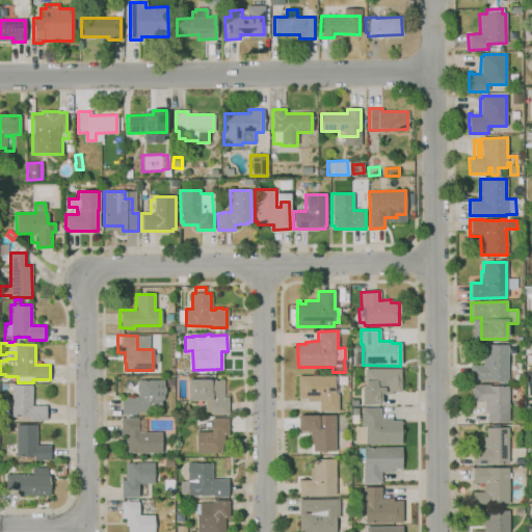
[(506,383),(497,383),(497,381),(471,381),(471,365),(481,366),(481,353),(484,353),(484,345),(508,345),(508,380),(506,380),(506,383)]
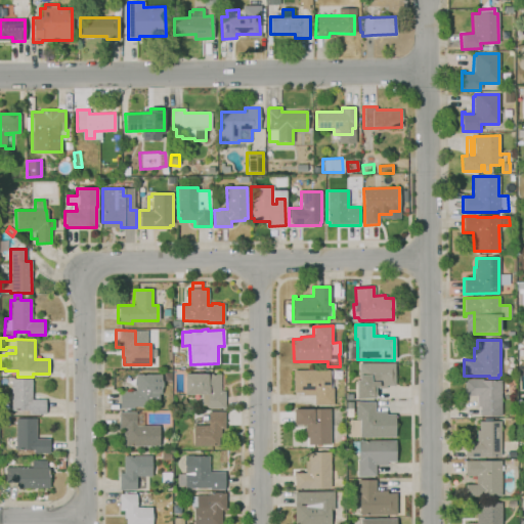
[(356,398),(355,380),(359,380),(358,363),(394,362),(394,386),(386,386),(386,388),(374,389),(374,398),(356,398)]
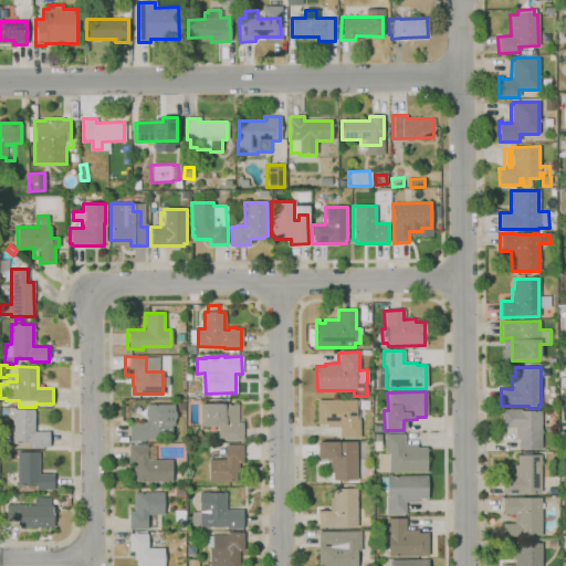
[(359,438),(339,438),(339,427),(326,427),(326,425),(316,425),(316,400),(355,399),(355,419),(359,419),(359,438)]
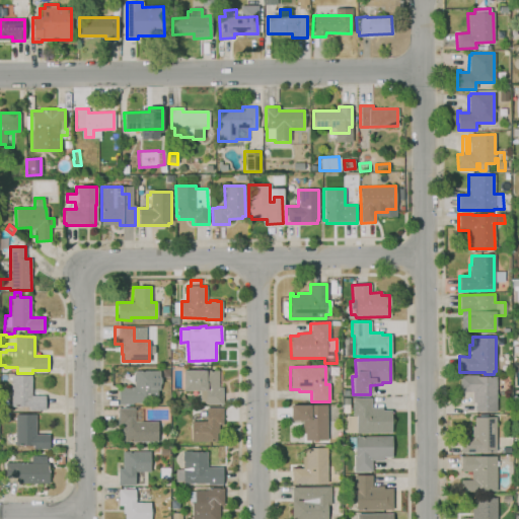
[(133,404),(118,404),(118,386),(134,386),(134,370),(159,370),(159,390),(157,390),(157,402),(133,402),(133,404)]
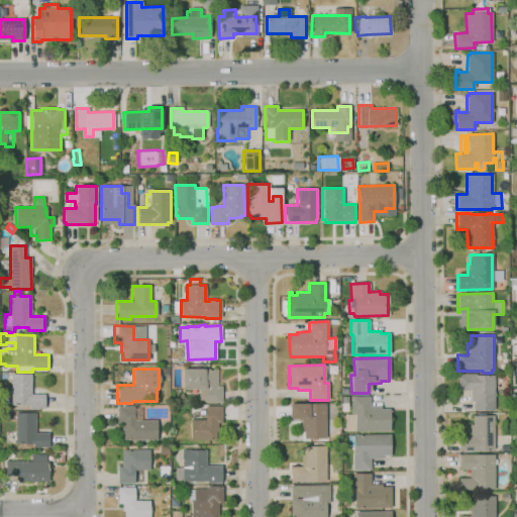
[(221,403),(204,403),(204,401),(198,401),(198,389),(183,389),(182,370),(184,370),(217,369),(217,386),(221,386),(221,403)]
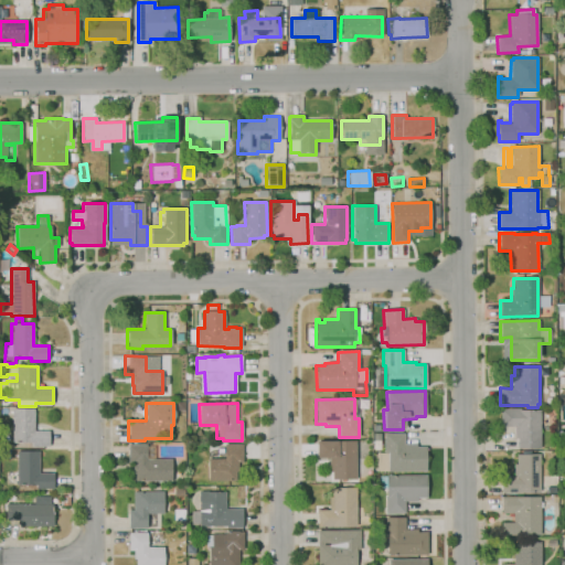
[(49,447),(31,447),(31,444),(12,444),(12,408),(33,408),(34,430),(49,430),(49,447)]
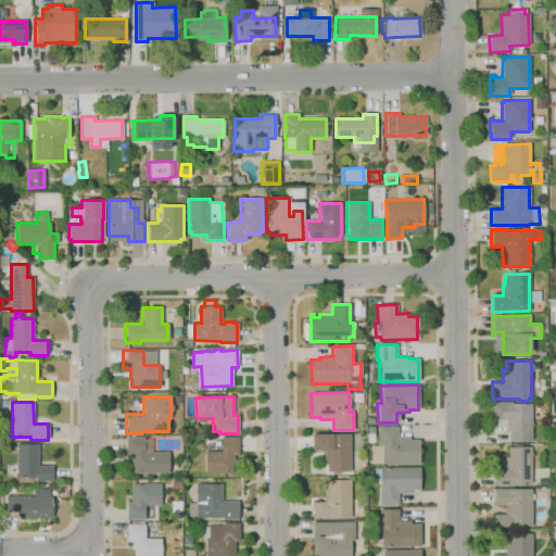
[(531,442),(508,442),(508,431),(505,431),(505,420),(492,420),(492,402),(512,402),(512,403),(531,403),(531,442)]
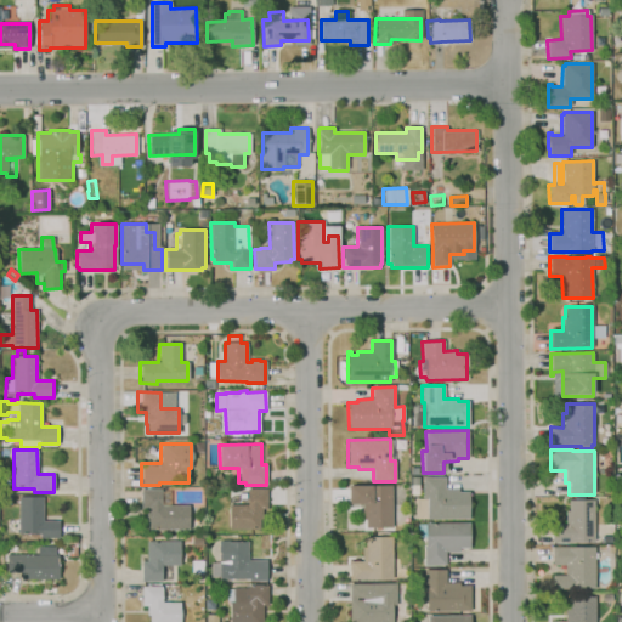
[(427,519),(427,518),(414,518),(413,498),(423,498),(422,478),(445,478),(445,488),(458,488),(458,492),(469,491),(469,518),(427,519)]
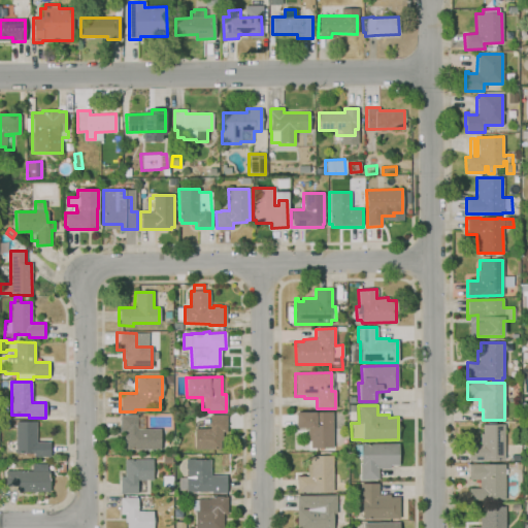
[(332,449),(309,449),(309,439),(307,439),(307,428),(296,428),(296,414),(314,414),(314,413),(332,413),(332,449)]
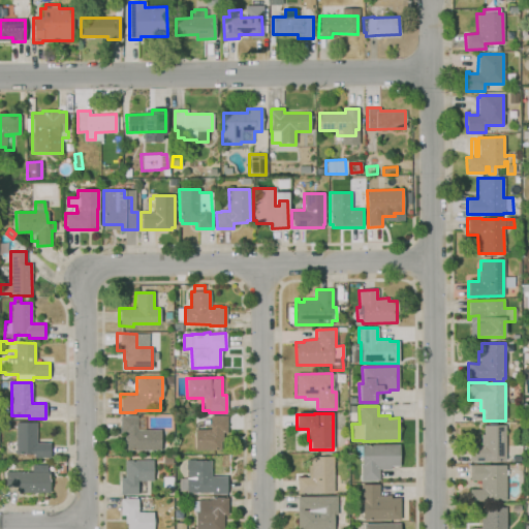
[(160,450),(126,450),(126,443),(125,443),(125,433),(120,433),(120,415),(136,415),(136,418),(144,418),(144,430),(160,430),(160,450)]
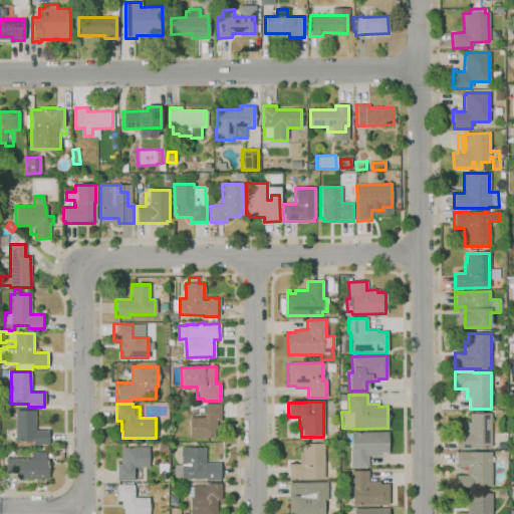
[(217,438),(189,438),(188,417),(204,417),(204,412),(198,413),(198,407),(203,407),(203,404),(221,404),(221,421),(217,421),(217,438)]
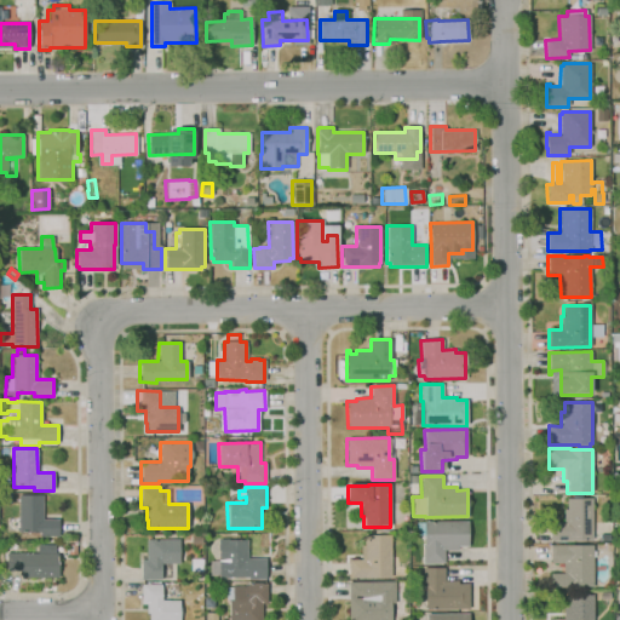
[(40,537),(40,532),(19,533),(18,495),(41,495),(42,520),(58,518),(58,537),(40,537)]
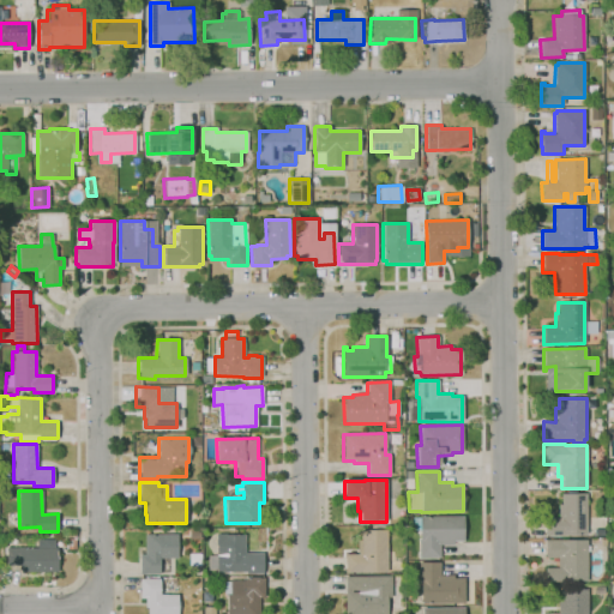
[(543,535),(543,517),(558,517),(557,504),(561,504),(560,494),(585,493),(587,534),(543,535)]
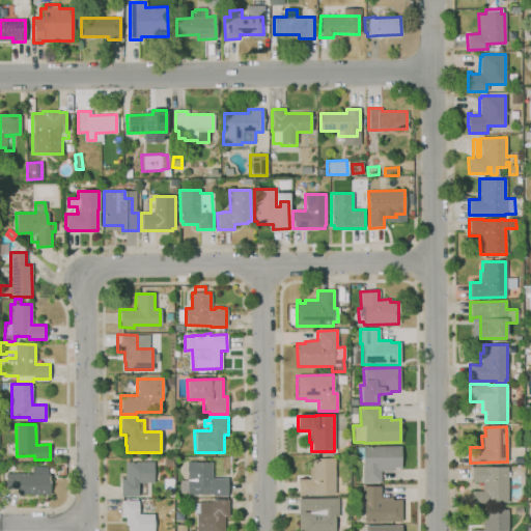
[(380,482),(362,482),(362,466),(363,466),(363,459),(357,459),(357,446),(366,446),(399,446),(399,471),(380,471),(380,482)]
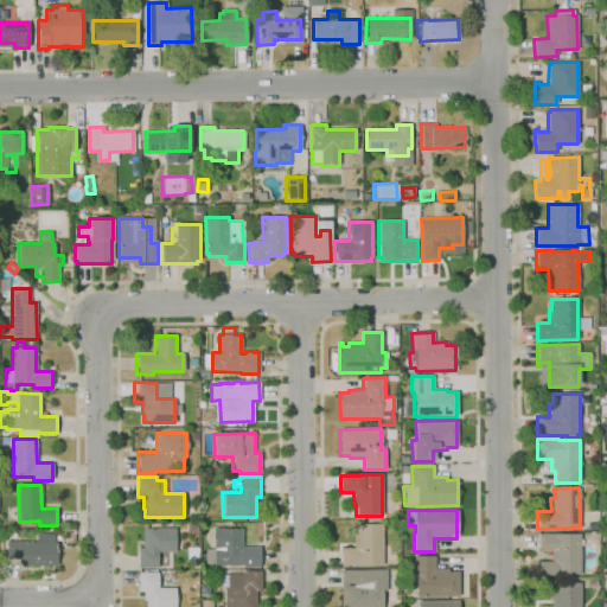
[(382,566),(357,566),(340,566),(340,548),(353,547),(352,534),(356,534),(356,524),(382,523),(382,566)]
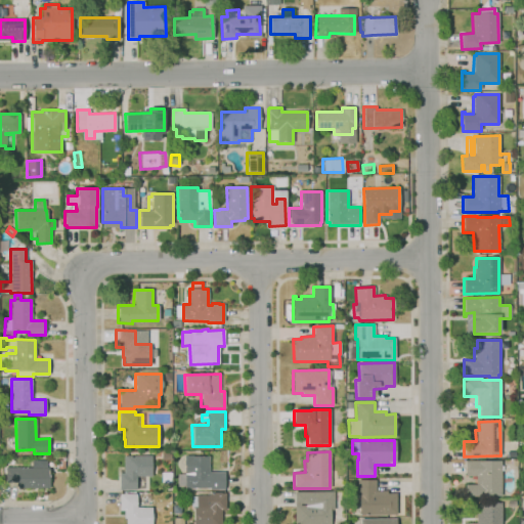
[(135,490),(119,490),(119,473),(123,473),(123,456),(134,456),(134,452),(138,452),(138,456),(151,456),(151,476),(136,476),(135,490)]
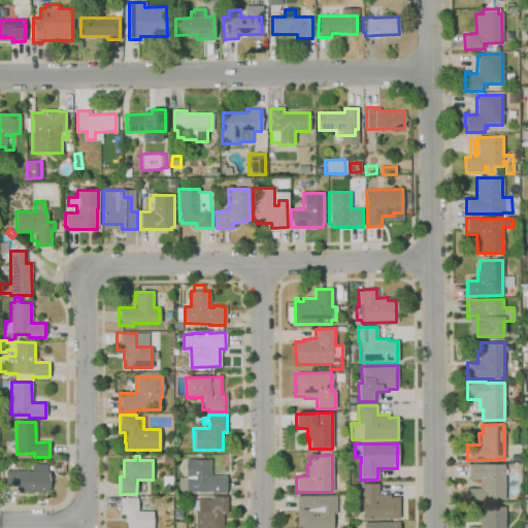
[(193,495),(189,495),(189,492),(186,492),(186,491),(176,491),(177,477),(186,477),(186,458),(194,458),(194,461),(205,461),(205,460),(210,460),(210,475),(226,475),(226,494),(211,494),(211,492),(193,492),(193,495)]
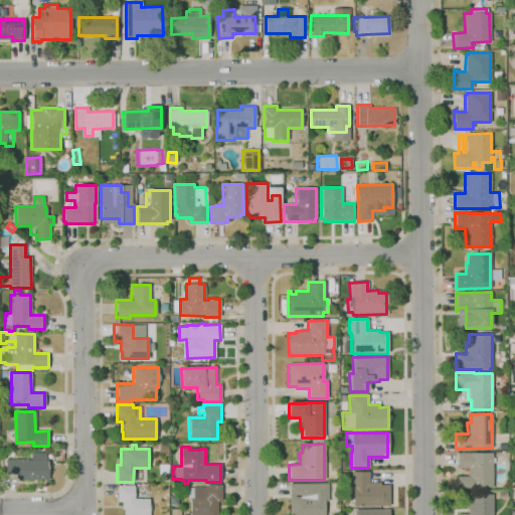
[(492,488),(470,489),(470,488),(456,488),(456,476),(467,476),(467,468),(457,468),(457,453),(470,453),(470,454),(492,454),(492,488)]
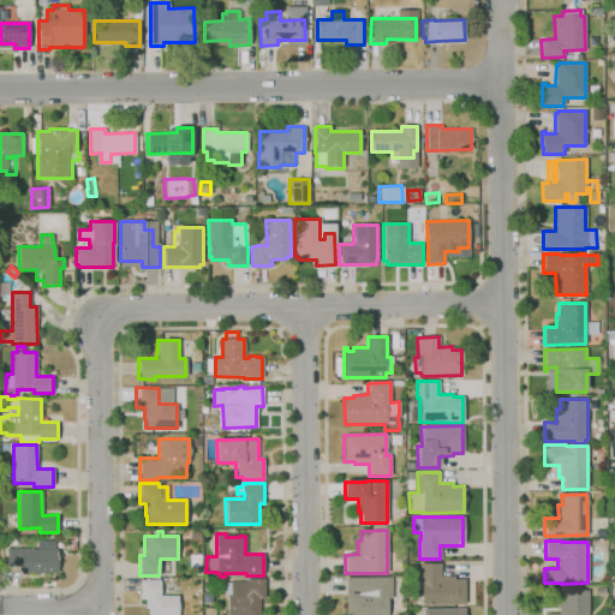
[(21,573),(21,566),(7,566),(6,549),(23,548),(23,550),(36,549),(36,543),(53,542),(53,549),(57,549),(58,572),(21,573)]
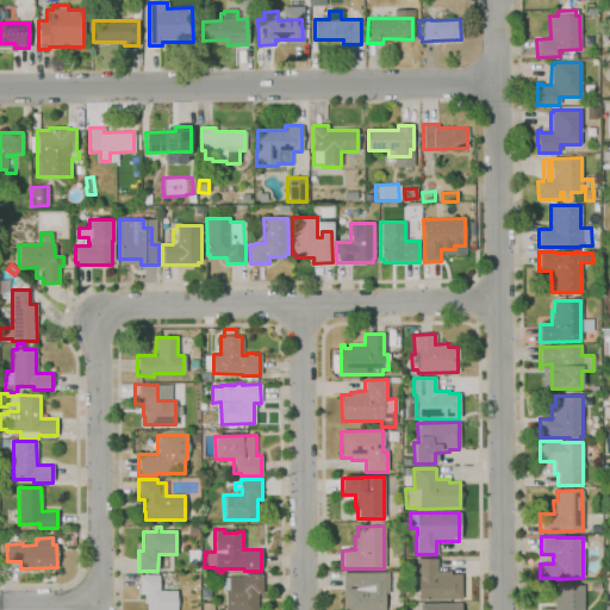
[(460,601),(417,599),(417,577),(416,577),(416,559),(436,559),(436,572),(449,572),(449,574),(461,574),(460,601)]
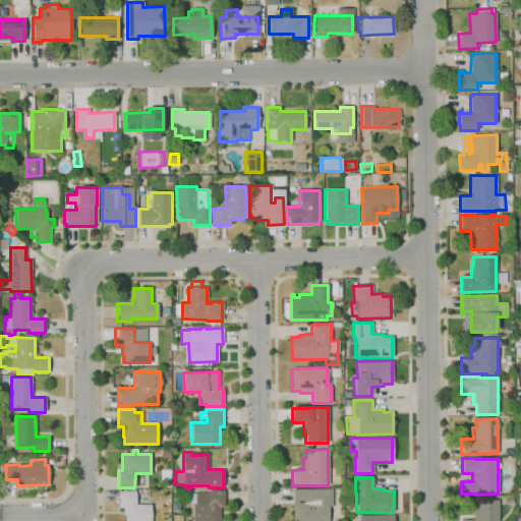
[(292,520),(292,489),(293,489),(331,488),(332,506),(328,506),(328,520),(292,520)]
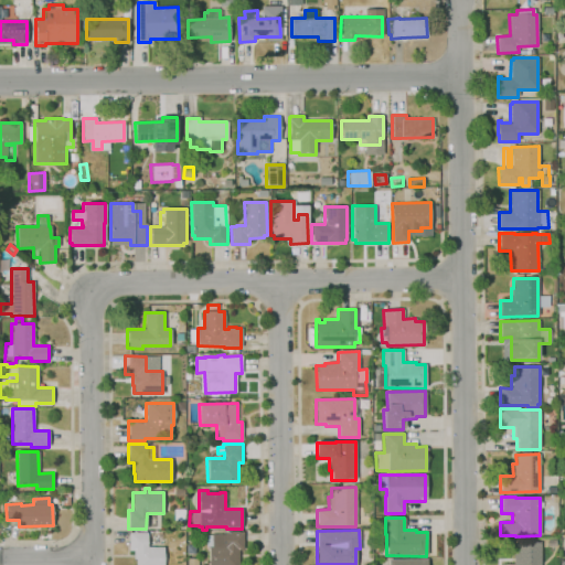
[(209,564),(209,547),(205,547),(205,535),(212,535),(212,533),(213,533),(213,534),(224,533),(224,532),(243,531),(243,550),(240,550),(240,563),(237,563),(237,564),(209,564)]
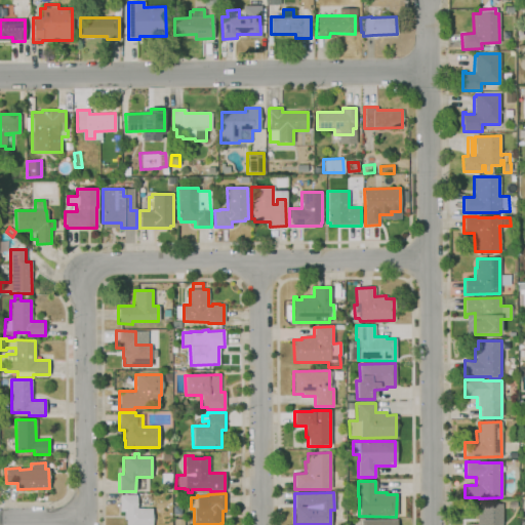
[(125,524),(125,520),(124,520),(123,511),(120,511),(119,495),(135,494),(136,509),(151,508),(151,524),(125,524)]
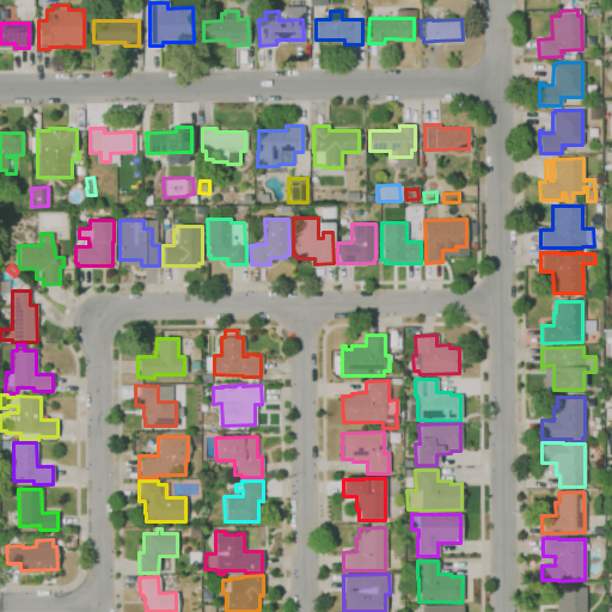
[(585,611),(543,611),(544,610),(555,611),(555,598),(558,598),(558,587),(585,587),(585,611)]
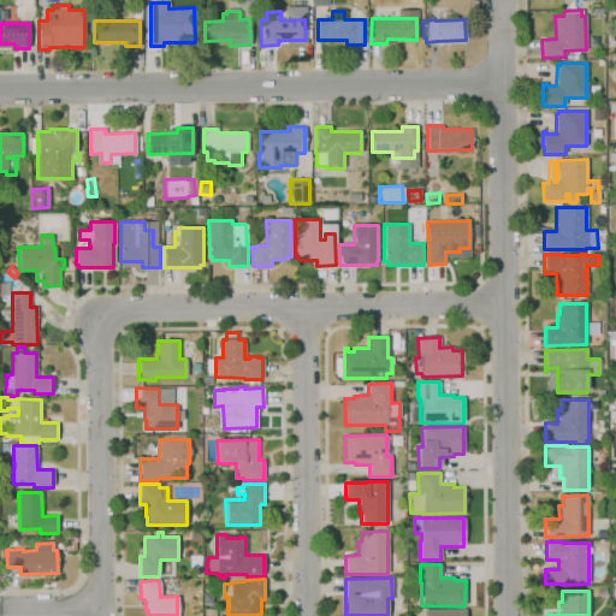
All buildings are outlined.
